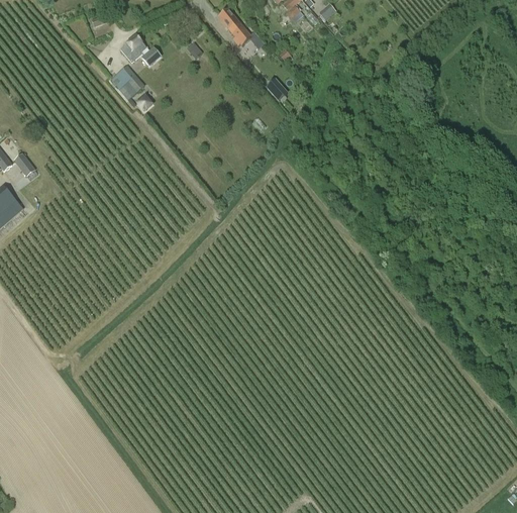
[(285,0),(283,2),(288,8),(285,11),(291,18),(293,17),(295,20),(303,14),(300,10),(300,9),(301,8),(299,6),(298,7),(295,4),(299,0),(285,0)]
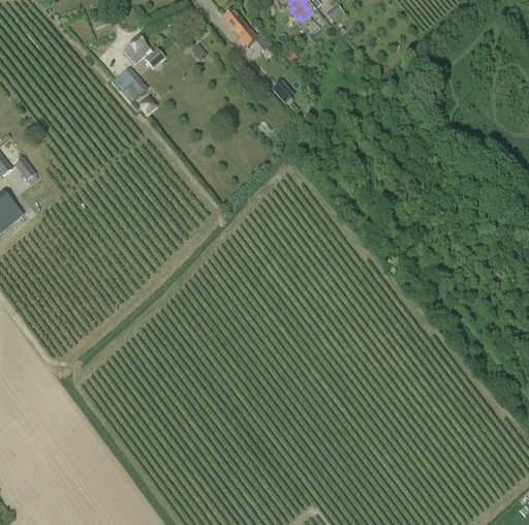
[(338,4),(328,13),(332,19),(343,9),(338,4)]
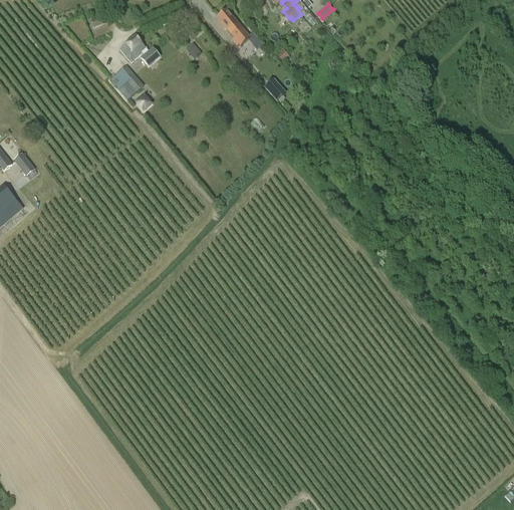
[(245,43),(250,39),(250,38),(253,35),(255,33),(253,30),(251,32),(249,34),(247,32),(227,7),(217,15),(231,32),(234,30),(241,38),(245,43)]
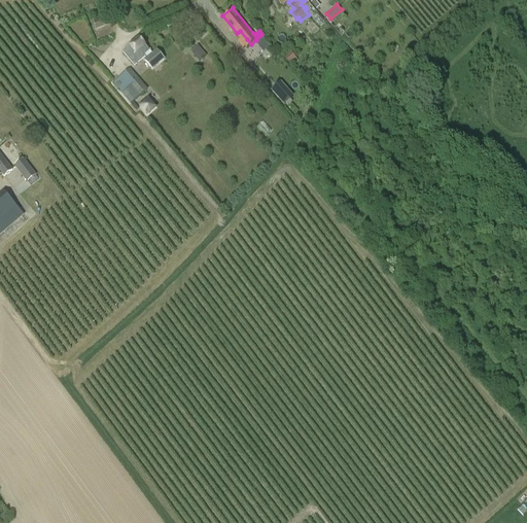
[(96,26),(108,21),(106,13),(93,19),(96,26)]
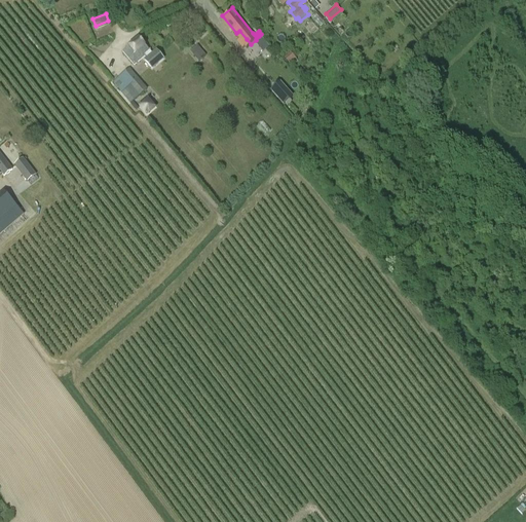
[(134,62),(145,52),(150,58),(158,50),(153,45),(150,47),(139,34),(122,48),(134,62)]
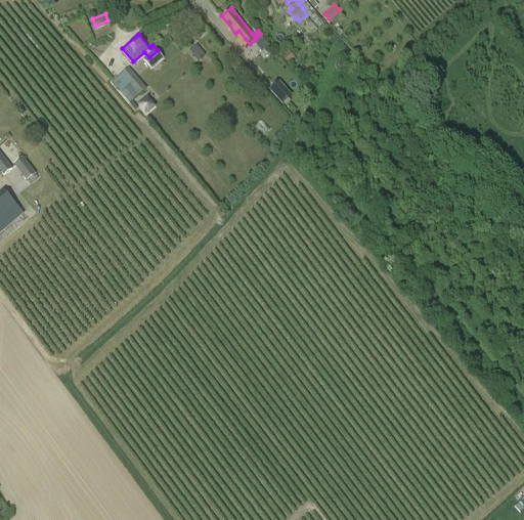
[(189,47),(198,58),(206,52),(197,41),(189,47)]
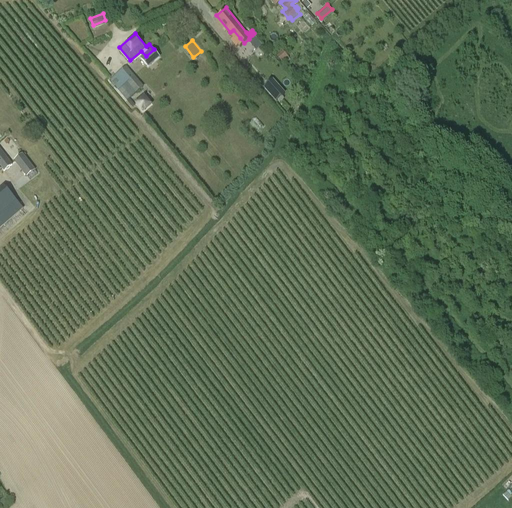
[(281,59),(288,53),(282,47),(276,53),(281,59)]
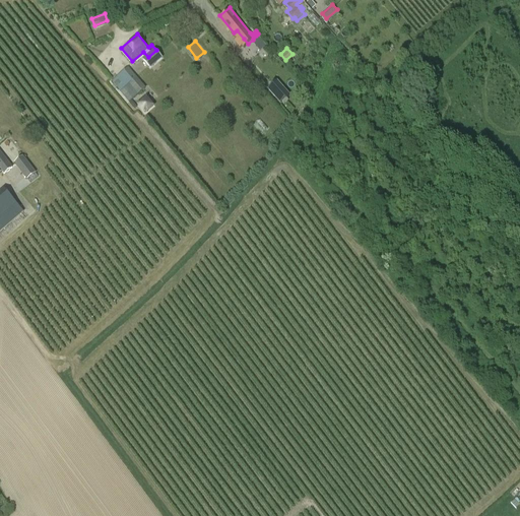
[(137,73),(129,64),(112,78),(129,100),(146,84),(137,74),(137,73)]
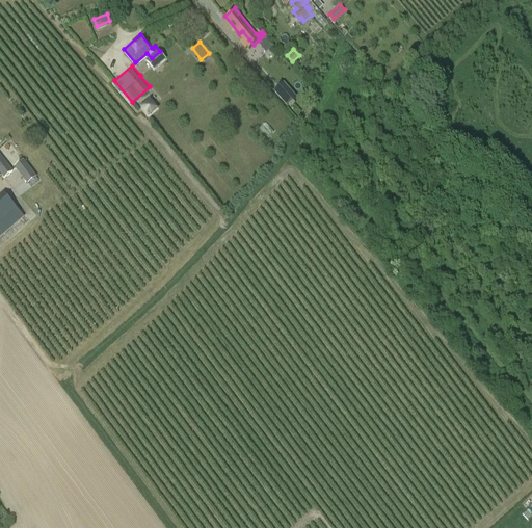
[(283,80),(275,87),(288,102),(295,96),(283,80)]
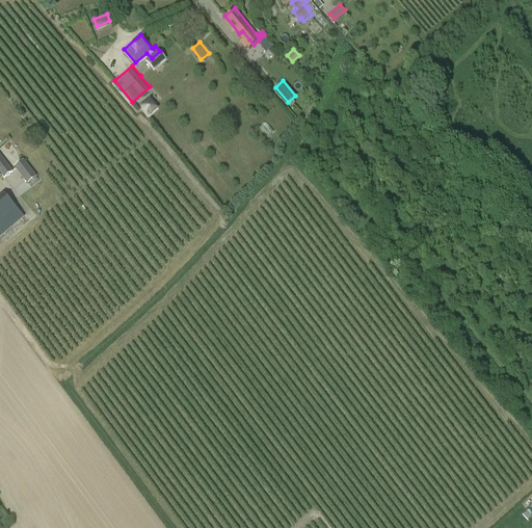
[(148,114),(158,106),(150,96),(140,104),(148,114)]
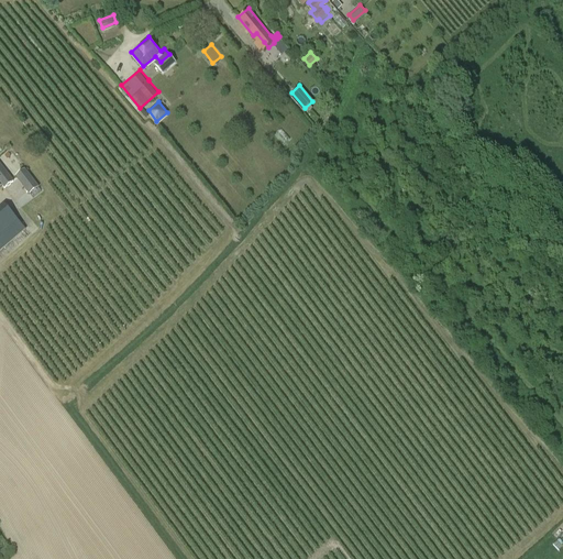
[(0,183),(1,182),(3,185),(12,178),(0,161),(0,183)]
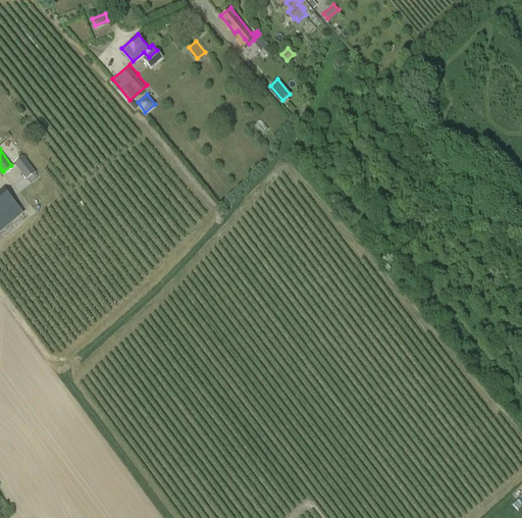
[(22,154),(14,160),(28,177),(35,171),(22,154)]
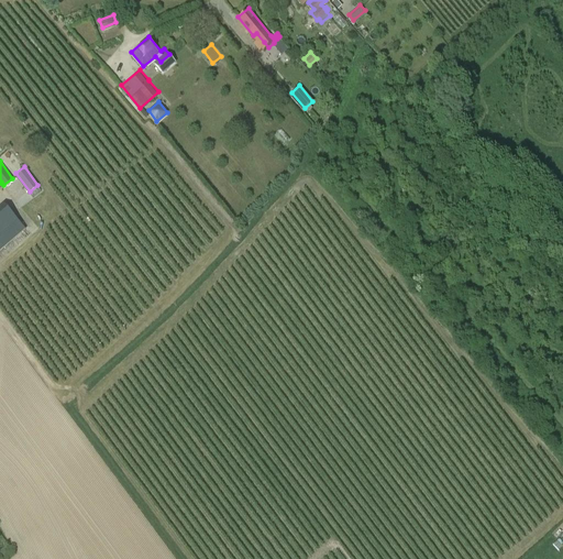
[(3,200),(0,203),(0,248),(25,226),(3,200)]
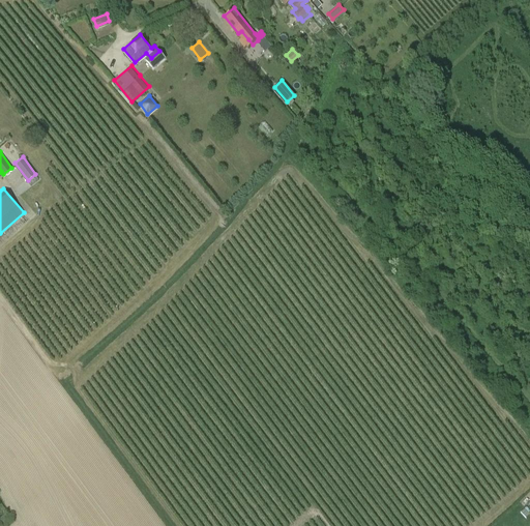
All buildings are outlined.
